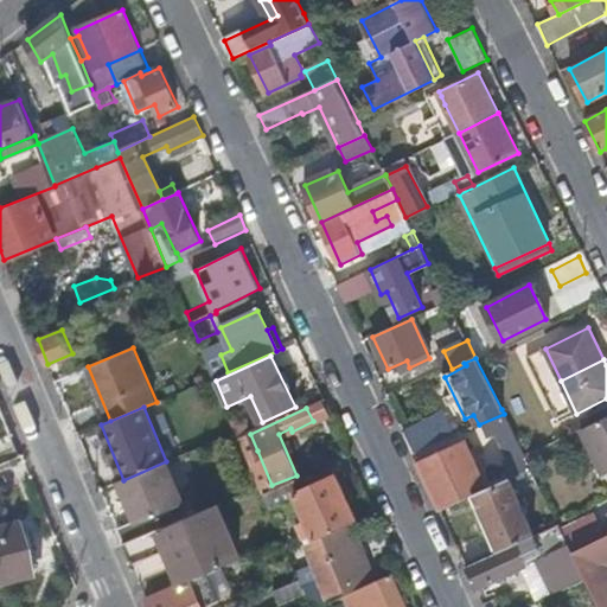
[(504,414),(479,425),(487,440),(497,435),(511,428),(504,414)]
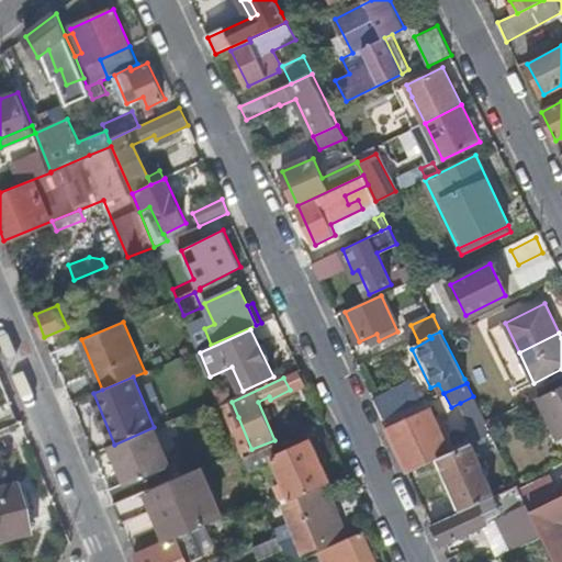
[(375,401),(384,420),(420,404),(411,385),(375,401)]
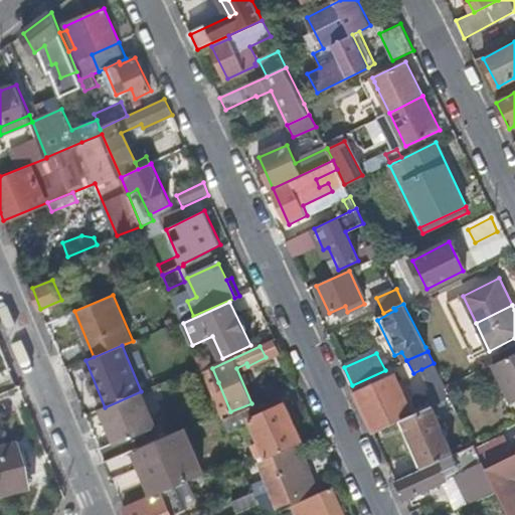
[(514,353),(493,364),(513,404),(514,403),(514,353)]
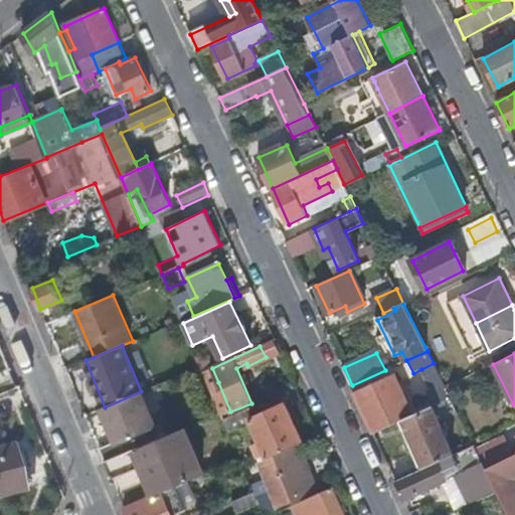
[(421,369),(433,392),(446,386),(434,363),(421,369)]
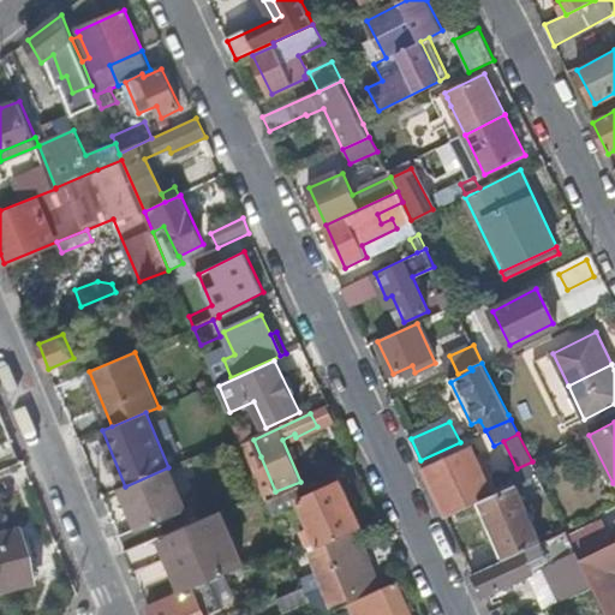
[(261,457),(254,440),(243,445),(250,460),(261,457)]
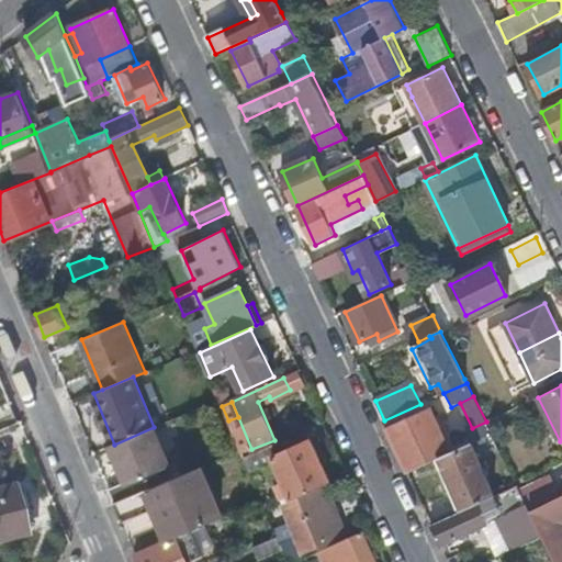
[(389,429),(408,472),(440,458),(441,458),(457,451),(453,445),(449,447),(442,433),(430,409),(389,429)]
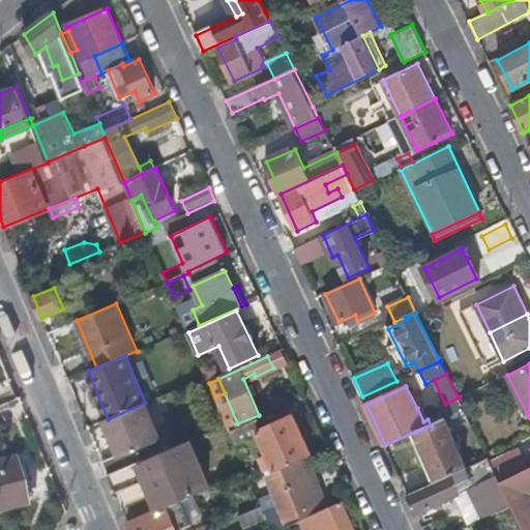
[(459,399),(464,410),(478,404),(472,391),(459,399)]
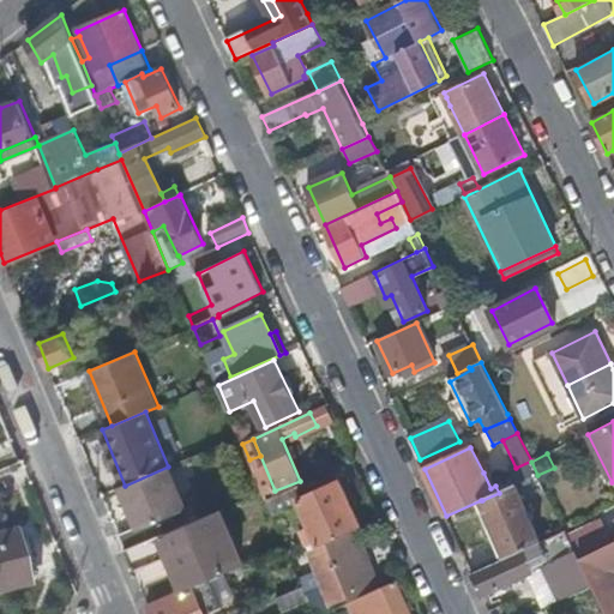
[(516,485),(537,475),(531,462),(531,461),(516,468),(505,473),(512,486),(516,485)]
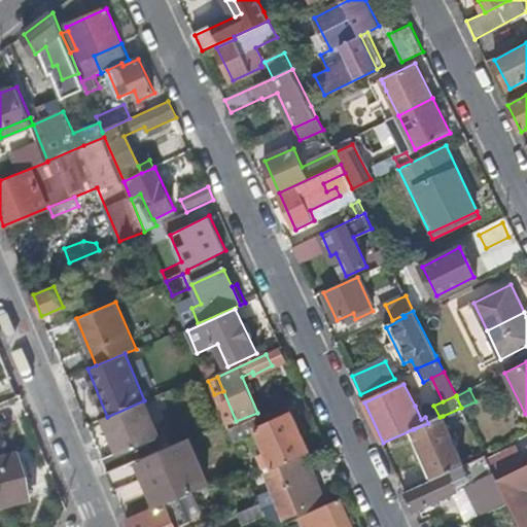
[(164,448),(144,400),(107,417),(106,417),(120,454),(109,459),(114,468),(164,448)]
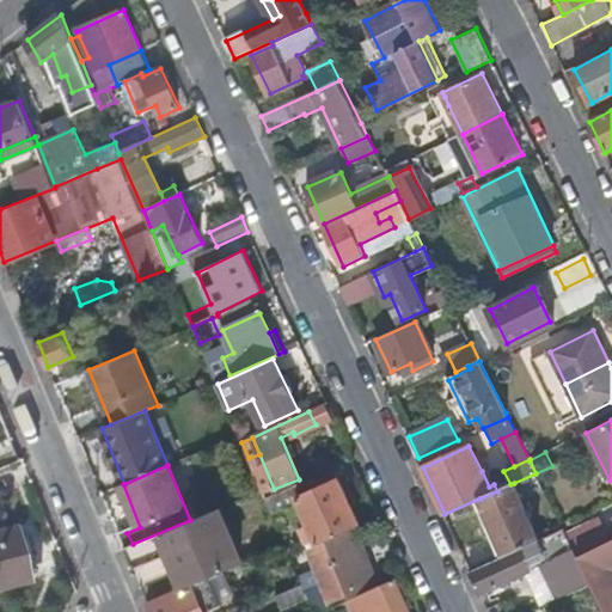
[(487,469),(482,471),(489,487),(494,484),(487,469)]
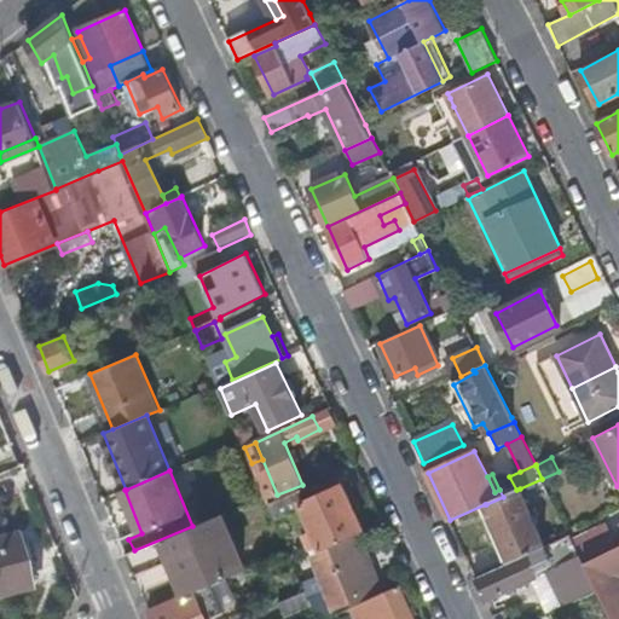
[(306,503),(300,492),(270,507),(275,519),(302,507),(313,531),(302,536),(311,557),(363,532),(365,531),(343,485),(306,503)]
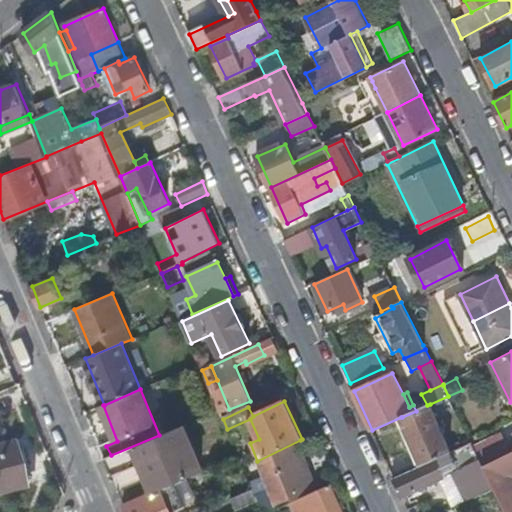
[(451,452),(430,404),(427,405),(416,411),(402,417),(423,465),(435,459),(451,452)]
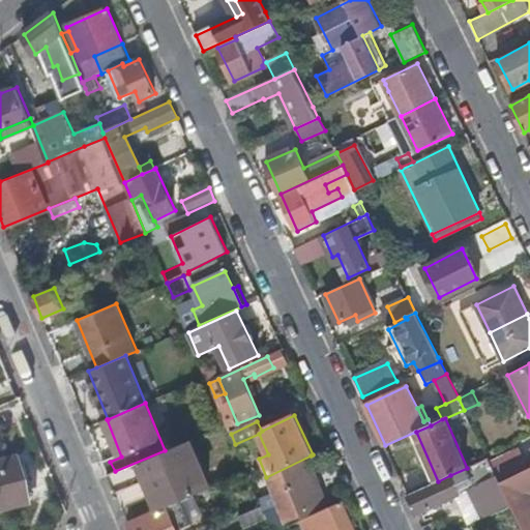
[(190,440),(165,450),(115,471),(108,474),(115,491),(146,478),(159,509),(181,500),(186,498),(210,488),(190,440)]
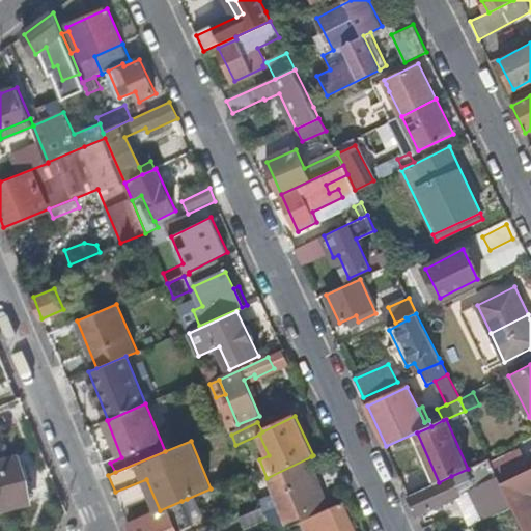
[(492,465),(501,483),(529,470),(520,451),(492,465)]
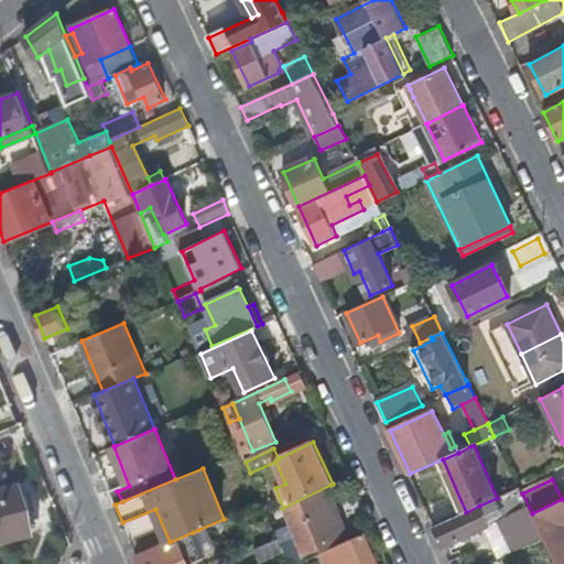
[(353,539),(331,485),(283,508),(296,541),(304,561),(321,553),(353,539)]
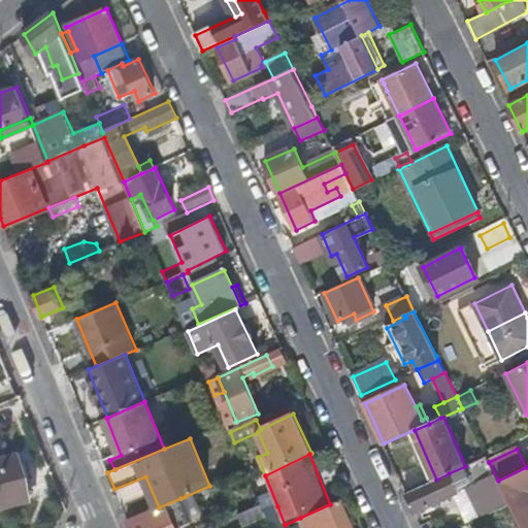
[(13,456),(0,458),(0,506),(26,501),(13,456)]
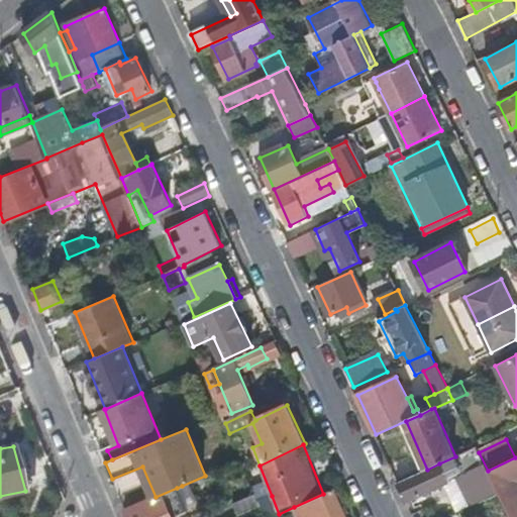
[(398,483),(406,502),(480,468),(485,479),(491,476),(488,471),(479,452),(477,446),(455,456),(439,463),(427,470),(398,483)]
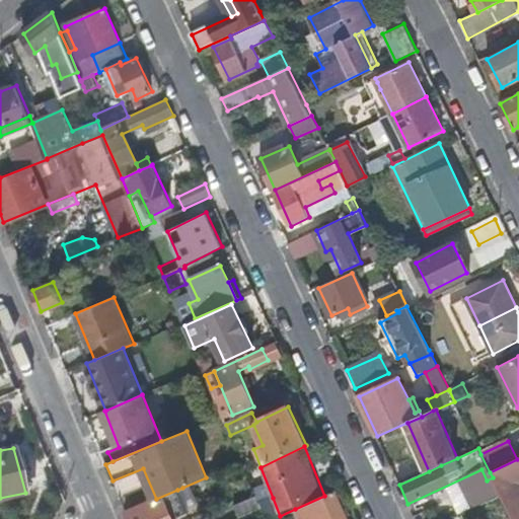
[(493,477),(502,496),(513,518),(518,518),(518,484),(518,483),(518,482),(518,457),(517,459),(490,472),(493,477)]
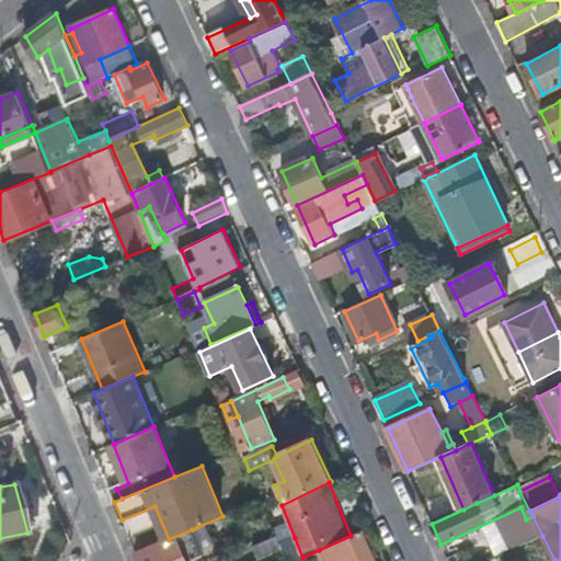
[(204,560),(210,559),(197,527),(192,529),(203,554),(193,559),(194,560),(204,560)]
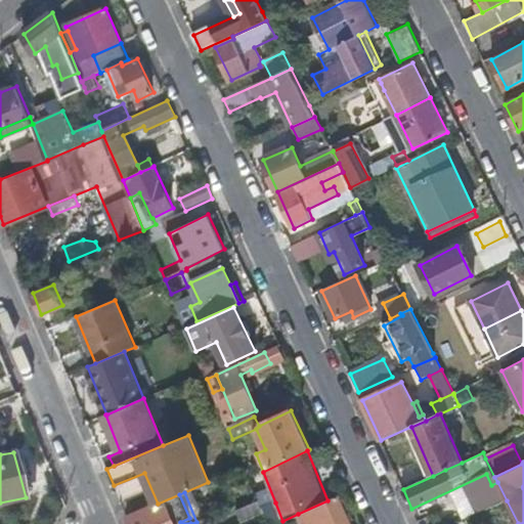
[(158,504),(127,516),(130,523),(174,523),(180,522),(189,518),(179,494),(158,504)]
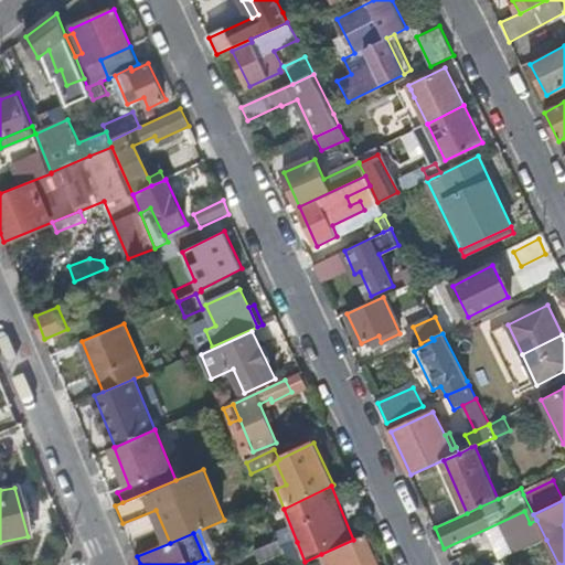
[(379,564),(365,534),(353,540),(321,554),(326,564),(379,564)]
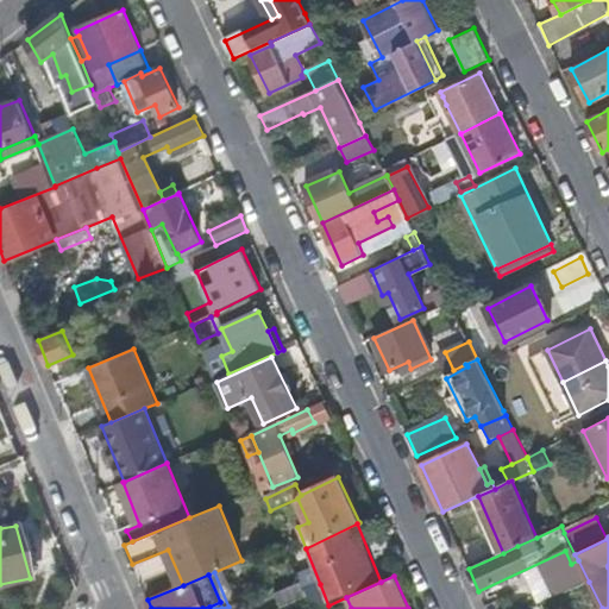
[(306,592),(301,582),(275,592),(282,608),(307,597),(306,592)]
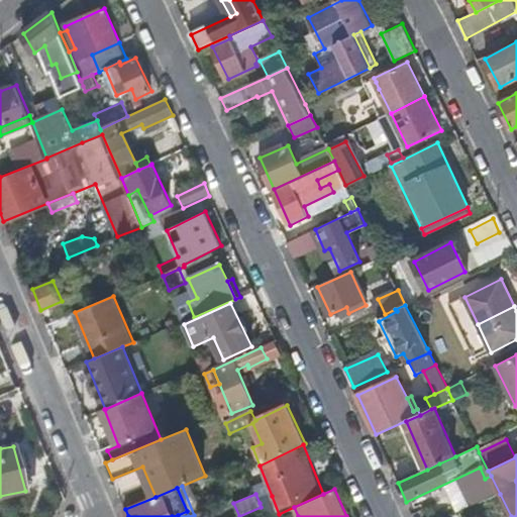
[(279,514),(272,496),(260,503),(261,507),(265,516),(271,516),(278,514),(279,514)]
